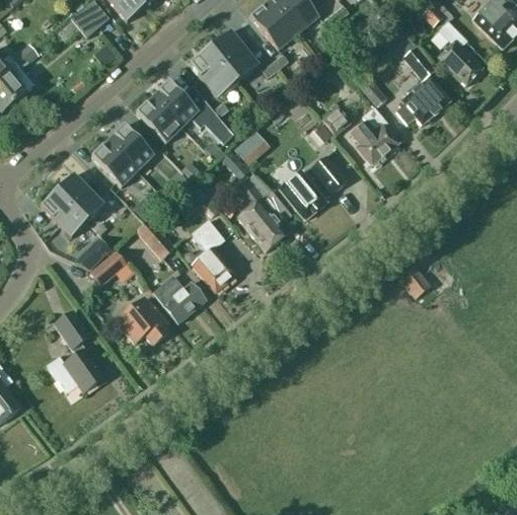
[(145,7),(139,0),(109,0),(127,21),(145,7)]
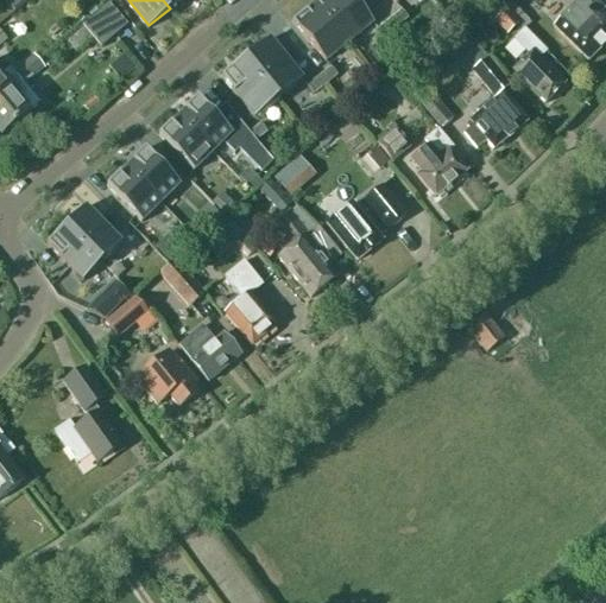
[(327,57),(351,38),(320,0),(314,0),(294,17),(327,57)]
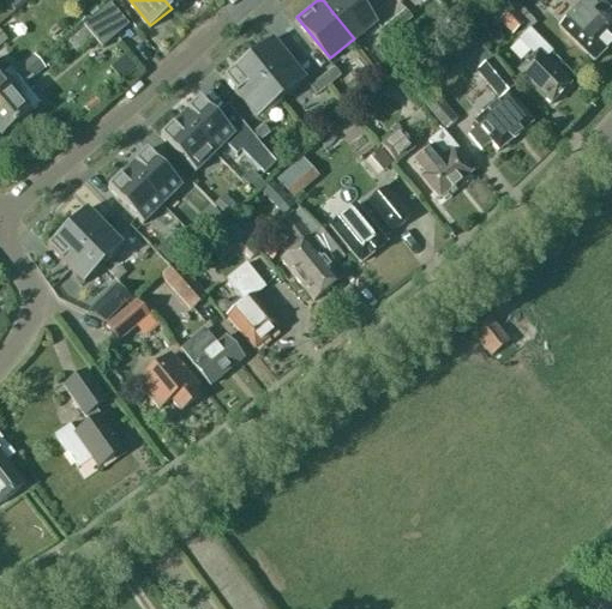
[(323,0),(354,38),(378,19),(363,0),(323,0)]
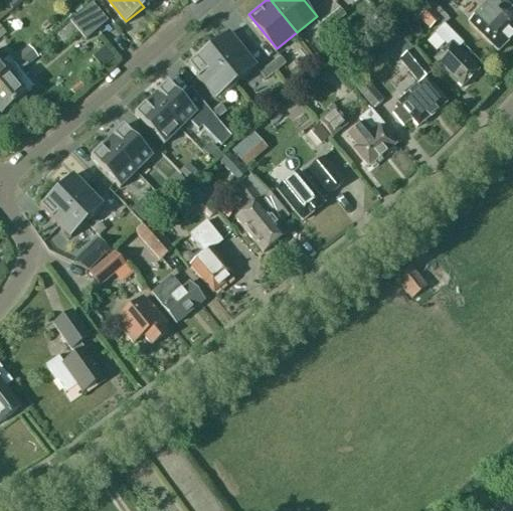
[(435,0),(429,5),(440,17),(444,22),(445,21),(451,15),(437,0),(435,0)]
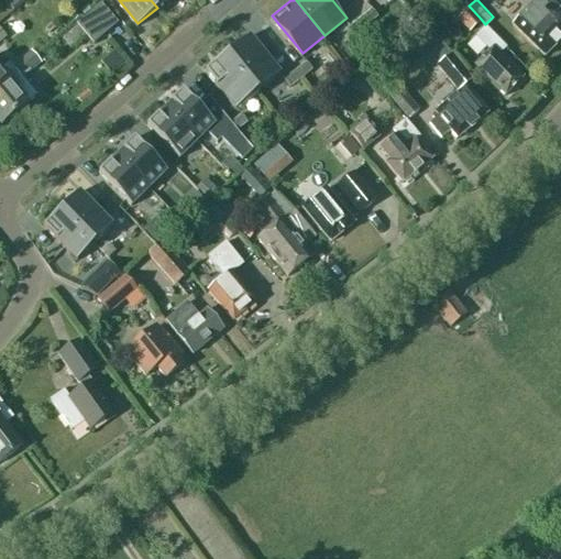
[(535,0),(514,22),(546,53),(560,37),(560,14),(556,9),(560,4),(554,0),(535,0)]
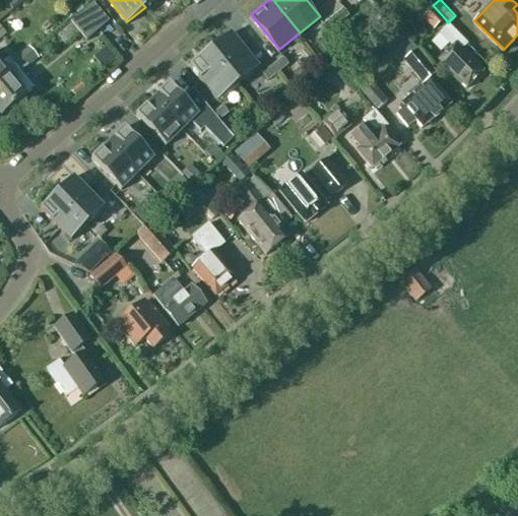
[(109,18),(96,4),(93,1),(72,19),(87,37),(109,18)]
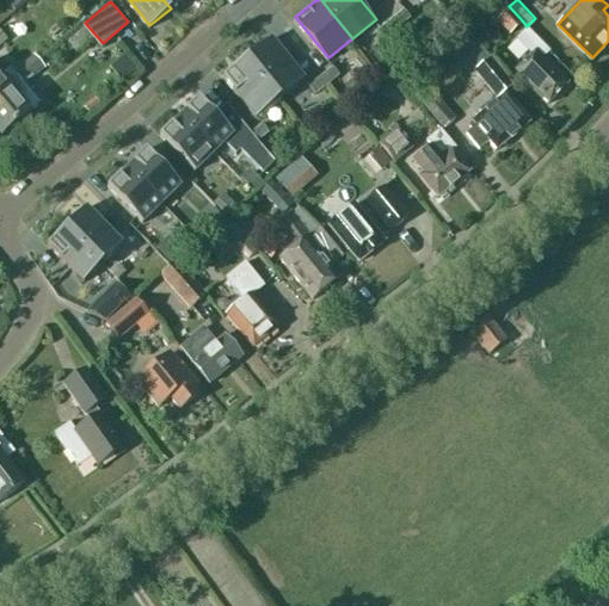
[(511,30),(522,20),(509,6),(499,16),(511,30)]
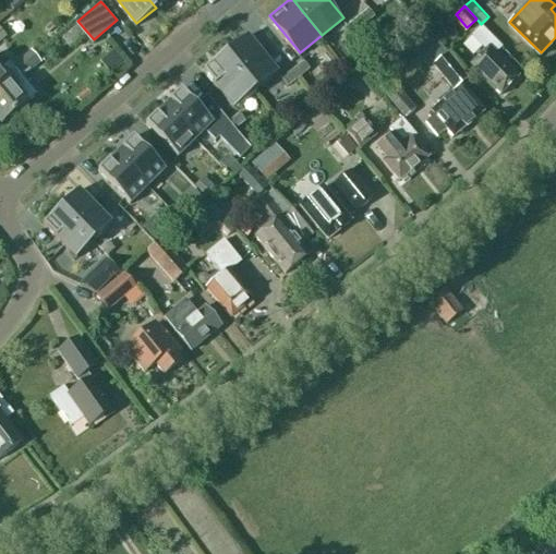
[(375,14),(369,7),(358,14),(364,23),(375,14)]
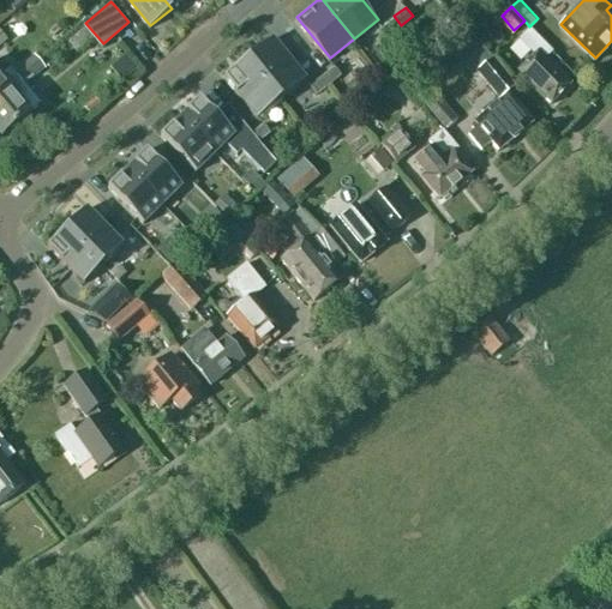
[(401,25),(394,16),(383,25),(390,34),(401,25)]
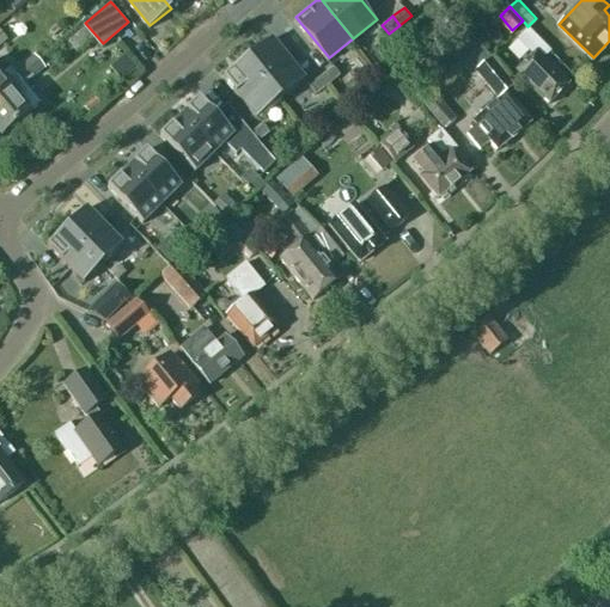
[(532,47),(535,49),(517,67),(550,100),(569,81),(544,55),(551,48),(529,25),(528,26),(518,36),(530,48),(532,47)]
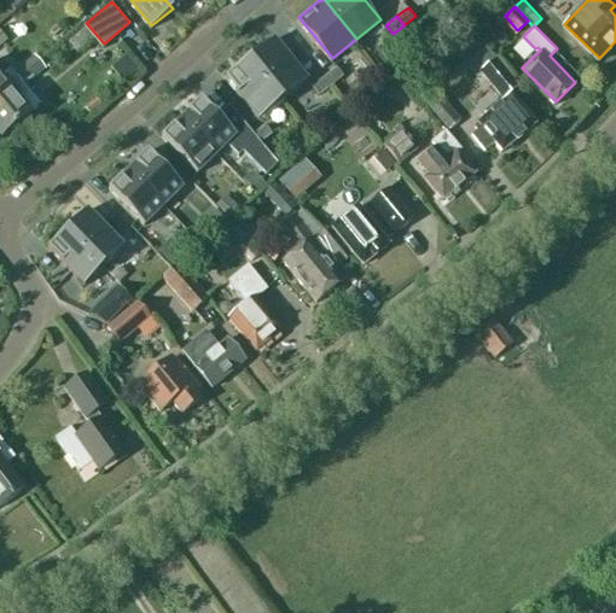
[(251,56),(284,97),(309,77),(275,35),(251,56)]
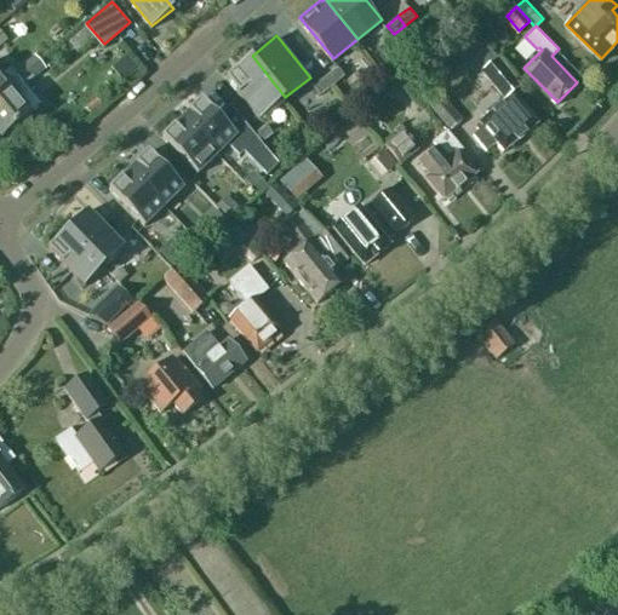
[(496,53),(484,41),(474,51),(485,63),(496,53)]
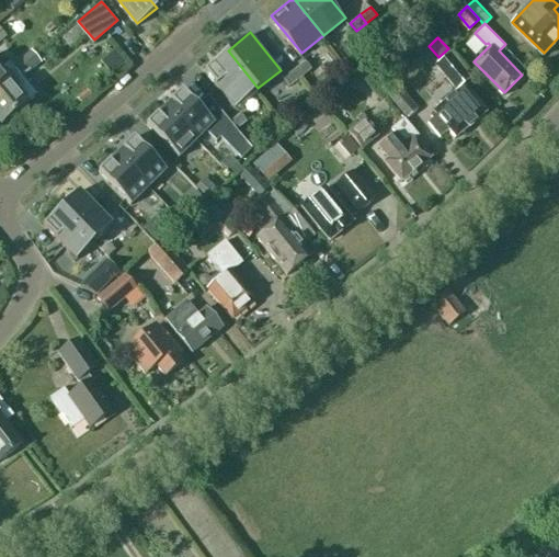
[(33,48),(24,56),(33,66),(42,59),(33,48)]
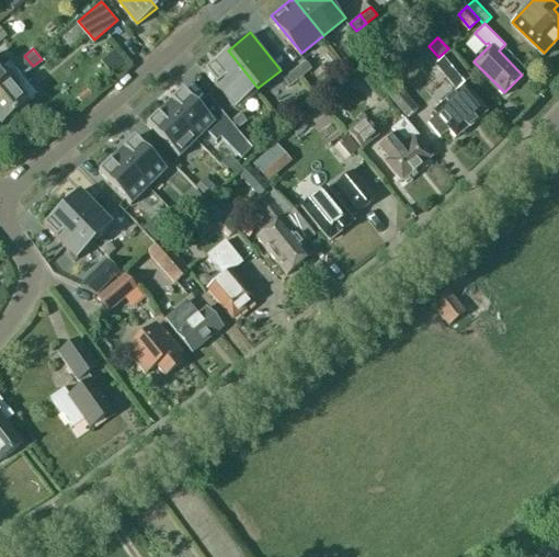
[(236,106),(258,88),(228,50),(205,68),(236,106)]
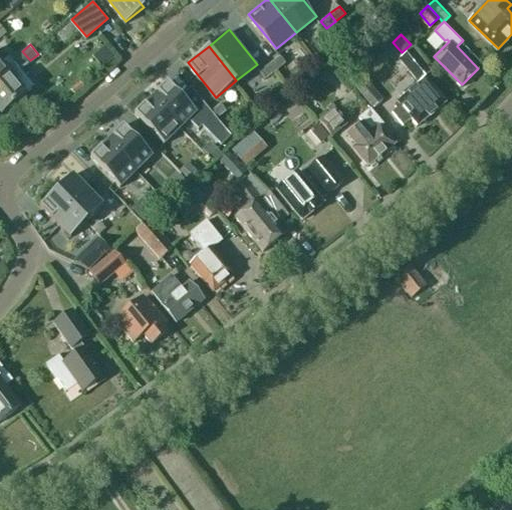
[(418,123),(446,100),(426,74),(432,69),(413,46),(400,56),(421,81),(415,85),(413,83),(404,90),(406,92),(395,102),(397,105),(393,109),(404,122),(412,115),(418,123)]
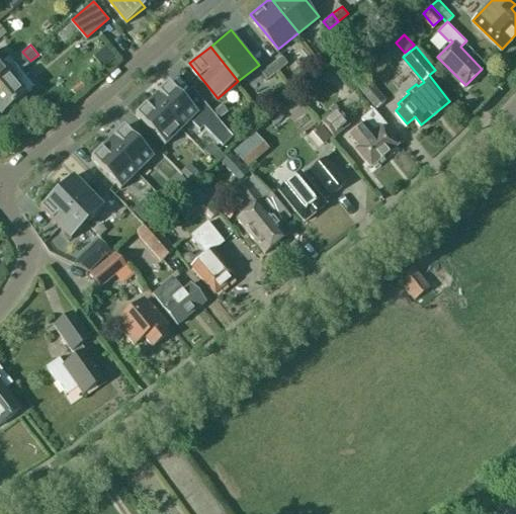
[(107,48),(96,57),(106,69),(117,59),(107,48)]
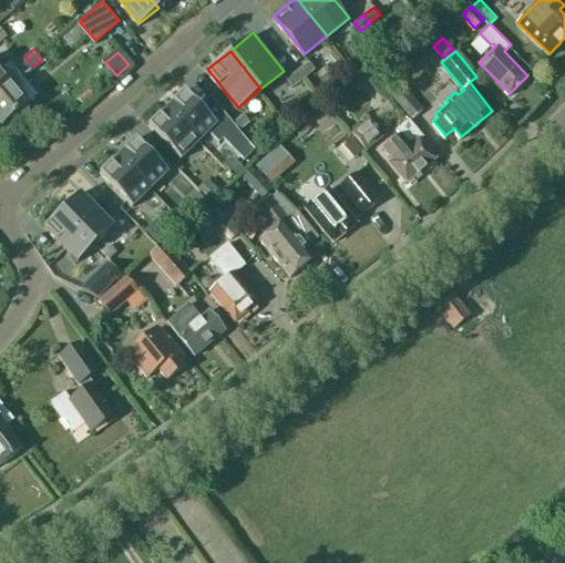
[(0,85),(19,70),(14,64),(7,55),(0,61),(0,85)]
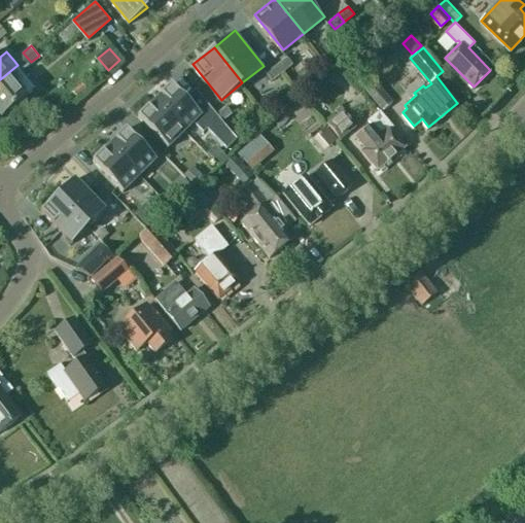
[(0,79),(0,112),(2,114),(25,95),(36,86),(22,70),(31,62),(23,53),(13,60),(18,65),(0,79)]
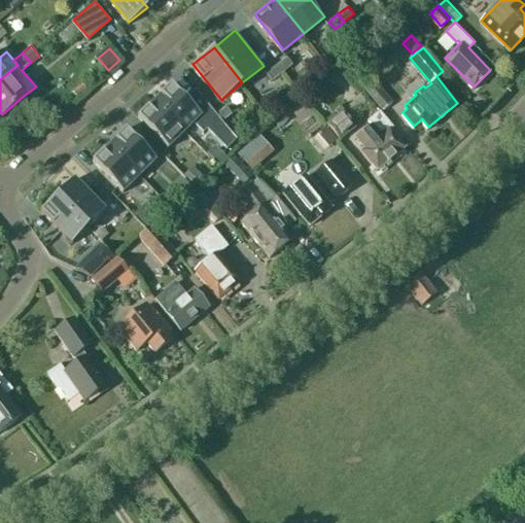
[(293,62),(287,55),(277,63),(283,70),(293,62)]
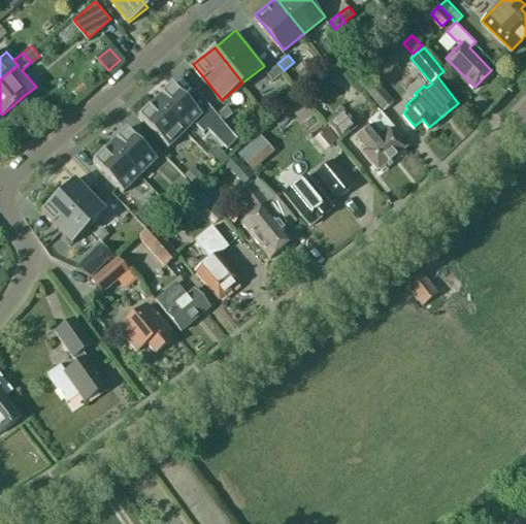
[(284,70),(277,63),(268,71),(273,78),(284,70)]
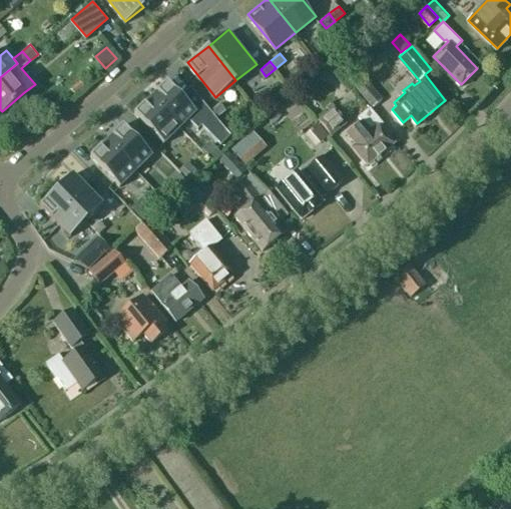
[(196,109),(167,79),(151,95),(180,125),(188,117),(198,126),(202,123),(221,143),(230,133),(204,101),(196,109)]
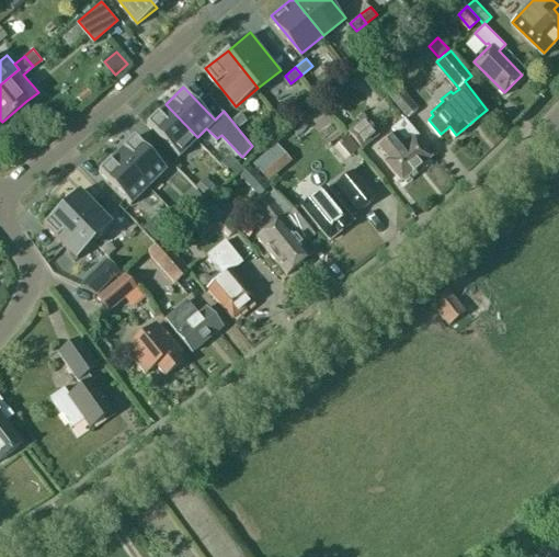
[(420,105),(405,88),(394,98),(409,115),(420,105)]
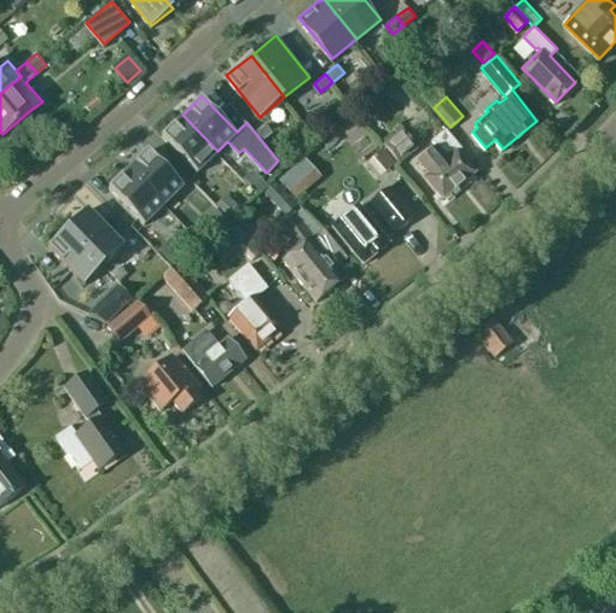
[(198,170),(218,151),(182,115),(162,134),(198,170)]
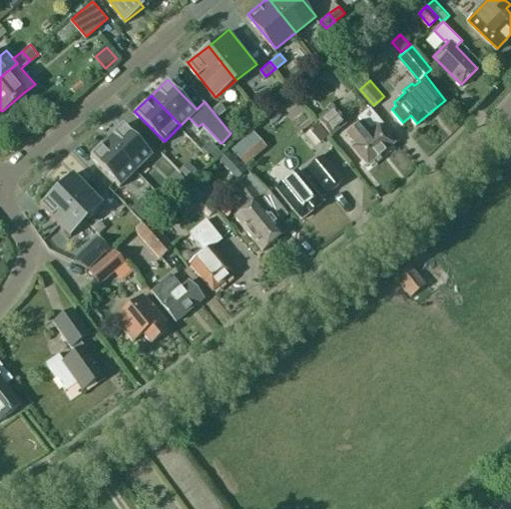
[(59,105),(53,99),(38,112),(43,118),(59,105)]
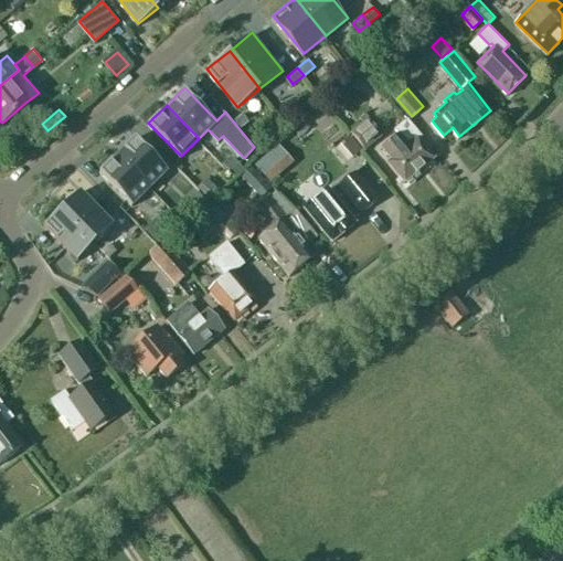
[(248,120),(242,112),(232,120),(238,128),(248,120)]
